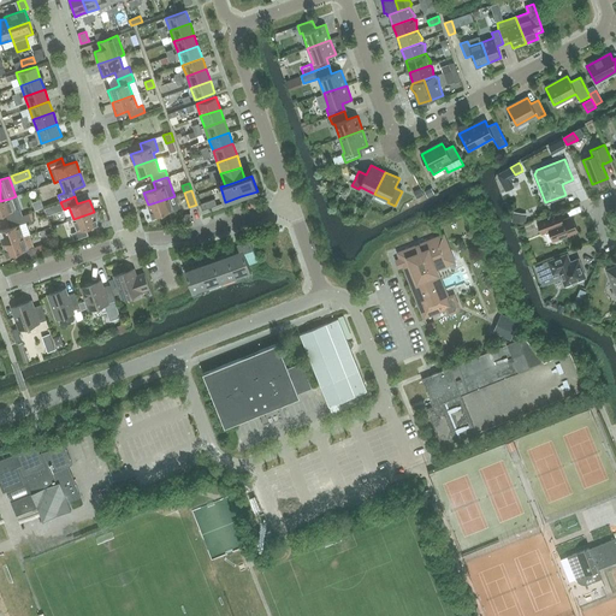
[(175,196),(148,205),(153,218),(179,208),(175,196)]
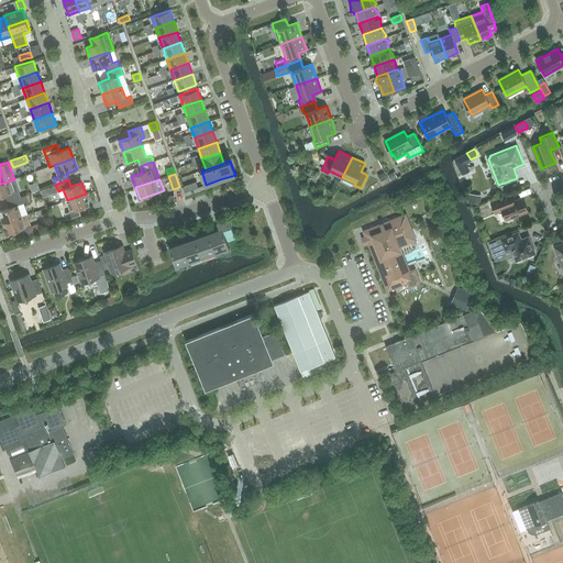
[(8,201),(20,197),(18,190),(13,192),(9,181),(0,184),(0,197),(6,196),(8,201)]
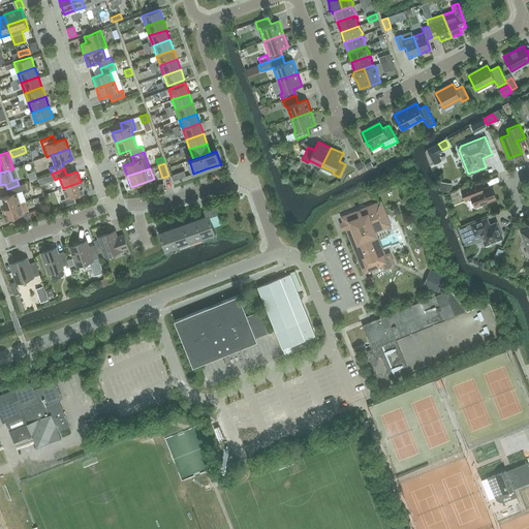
[(176,174),(172,176),(174,181),(178,179),(182,178),(186,177),(184,170),(180,173),(176,174)]
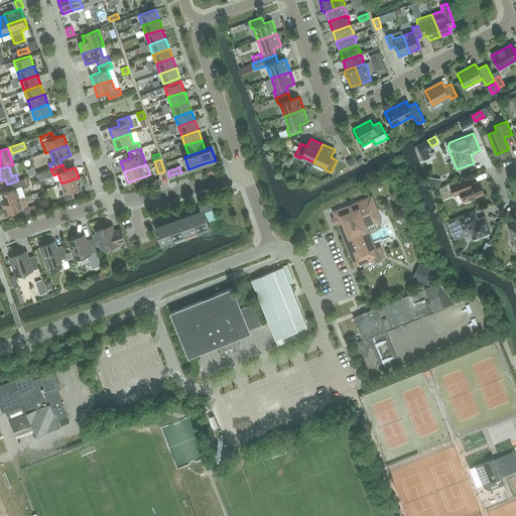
[(34,167),(27,169),(29,175),(36,173),(34,167)]
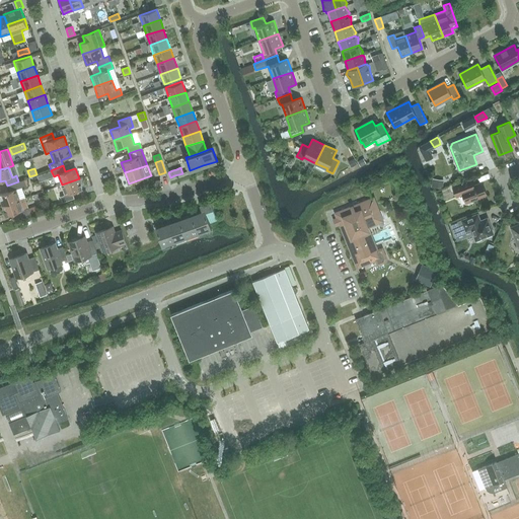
[(47,179),(45,172),(38,174),(41,181),(47,179)]
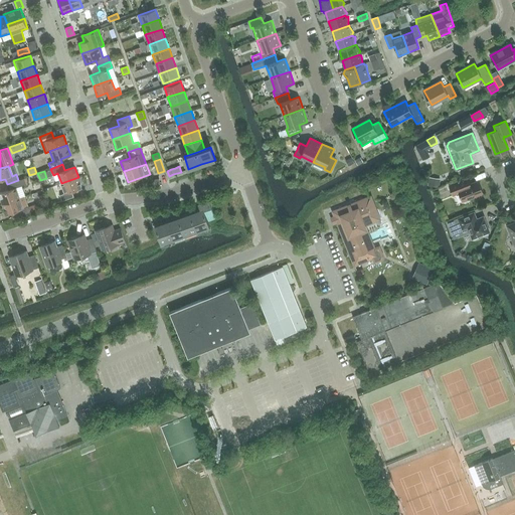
[(78,177),(61,183),(64,193),(60,195),(62,201),(74,196),(72,191),(81,187),(78,177)]
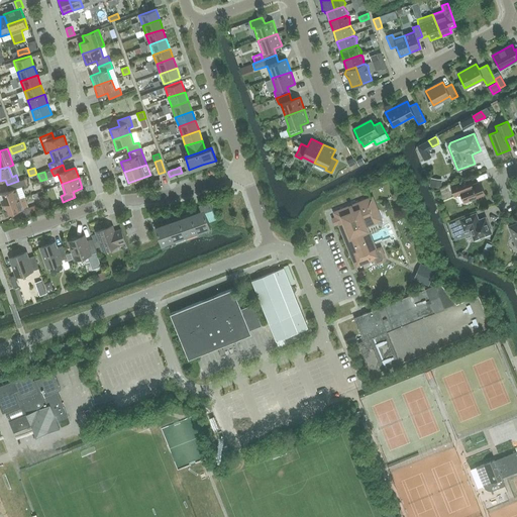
[(0,198),(3,205),(20,199),(16,189),(26,185),(24,179),(18,181),(7,185),(9,191),(0,193),(0,198)]
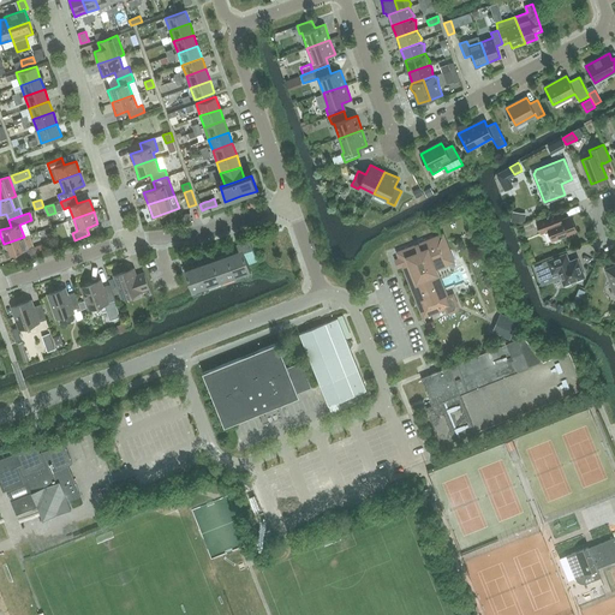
[(515,218),(515,221),(517,221),(524,222),(525,214),(517,213),(515,218)]
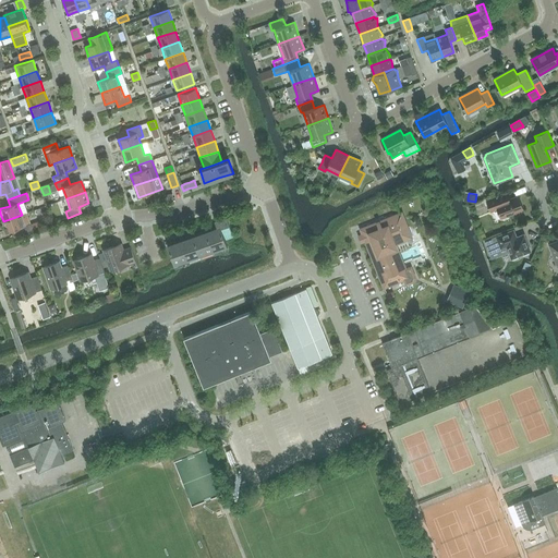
[(505,202),(502,194),(487,201),(492,211),(498,208),(501,218),(523,209),(518,196),(505,202)]
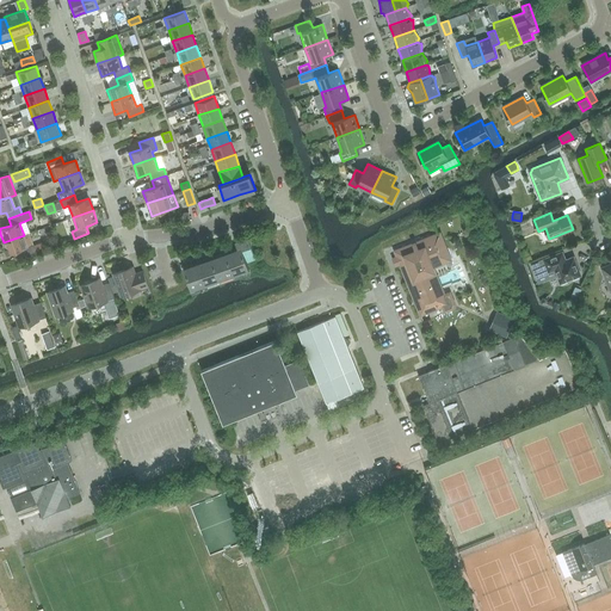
[(451,260),(439,233),(395,251),(420,315),(443,306),(445,312),(452,309),(455,304),(450,292),(444,295),(432,265),(449,258),(450,260),(451,260)]
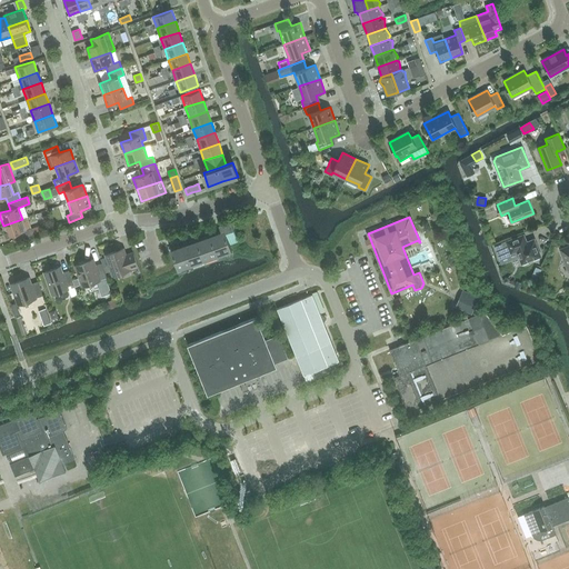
[(22,219),(3,226),(7,237),(12,235),(15,241),(33,235),(31,228),(26,230),(22,219)]
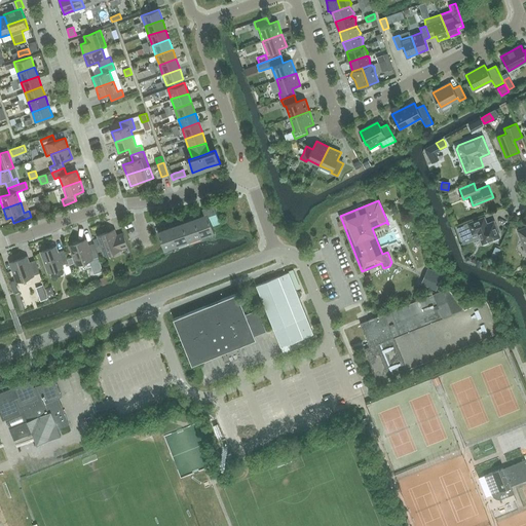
[(164,250),(215,232),(213,227),(220,224),(214,204),(202,208),(204,215),(158,231),(164,250)]
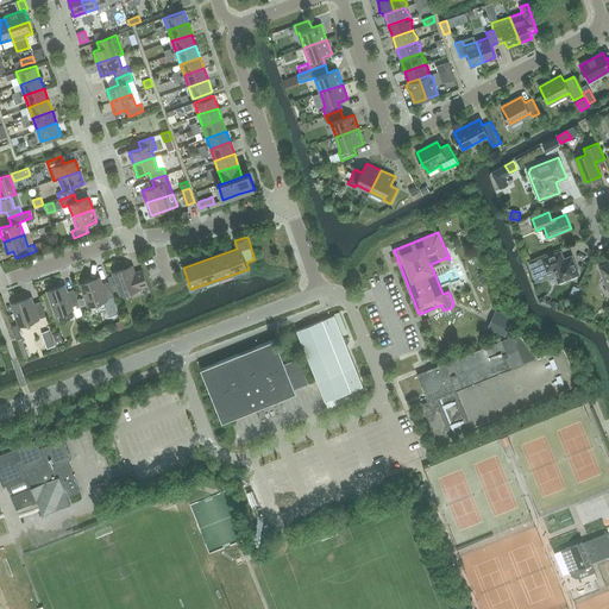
[(42,242),(33,244),(36,251),(45,248),(42,242)]
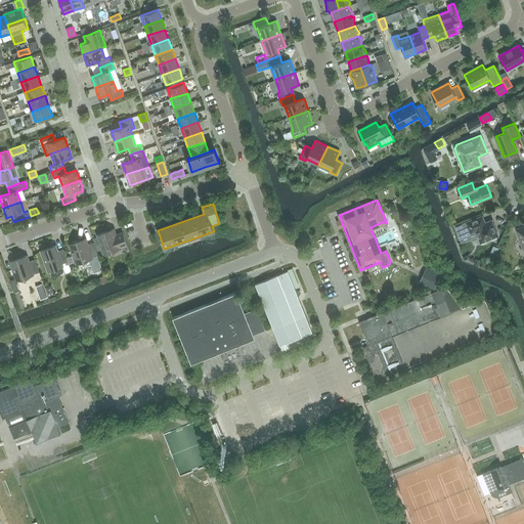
[(482,216),(456,226),(463,243),(478,236),(481,243),(498,236),(492,220),(485,222),(482,216)]
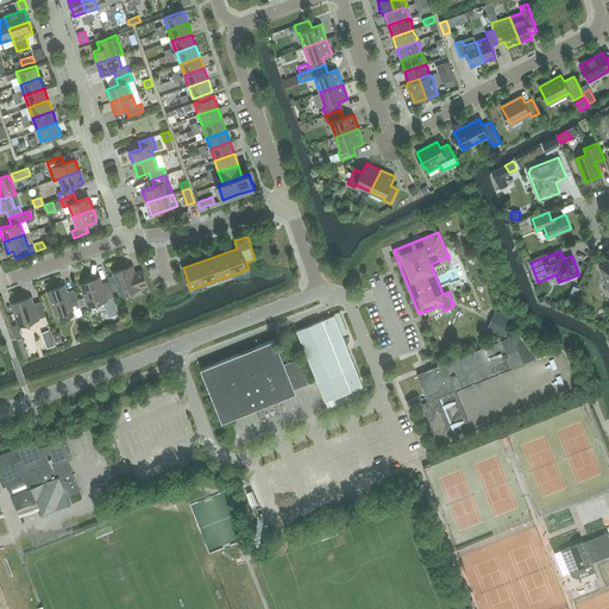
[(124,269),(113,272),(117,283),(120,290),(121,295),(139,288),(139,290),(149,287),(143,270),(136,272),(133,271),(132,269),(132,267),(131,267),(129,267),(124,269)]
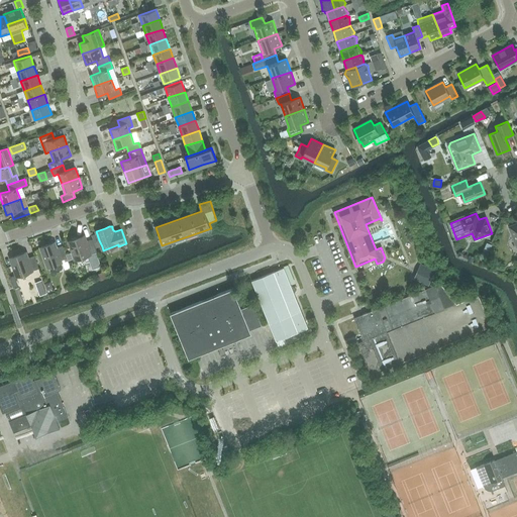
[(78,238),(69,241),(76,261),(91,254),(92,253),(94,259),(99,257),(97,251),(96,248),(94,242),(93,239),(87,241),(86,240),(85,238),(84,236),(84,235),(82,236),(78,238)]
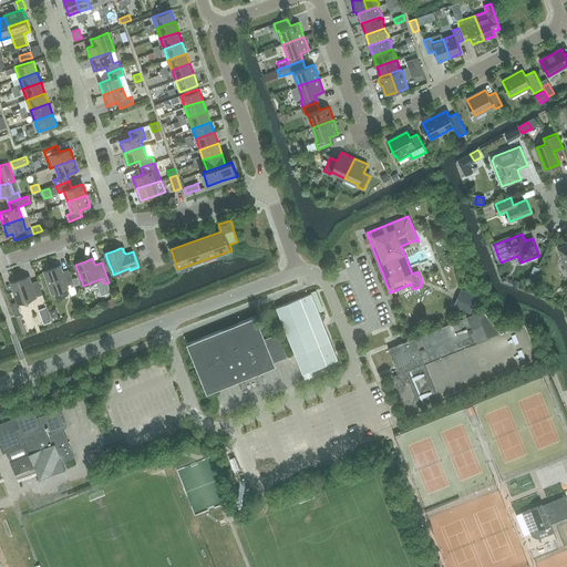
[(63,271),(61,270),(59,266),(44,270),(53,294),(68,288),(66,286),(74,284),(69,269),(63,271)]
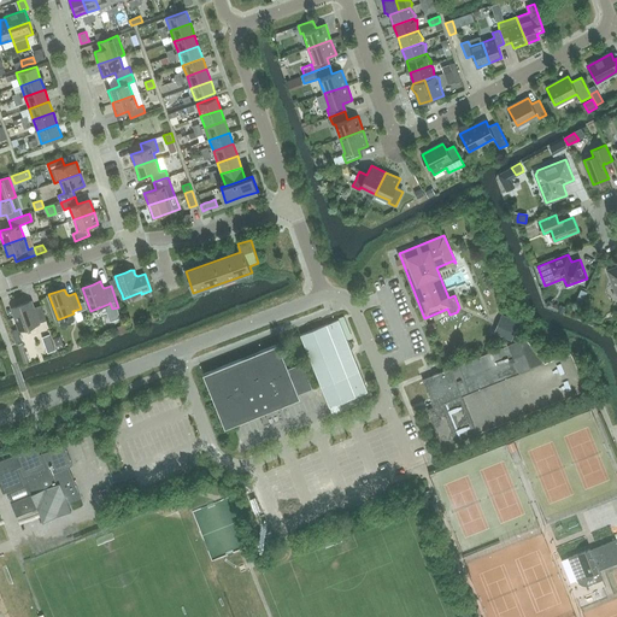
[(33,307),(30,301),(12,307),(21,330),(39,324),(39,323),(46,321),(41,305),(33,307)]
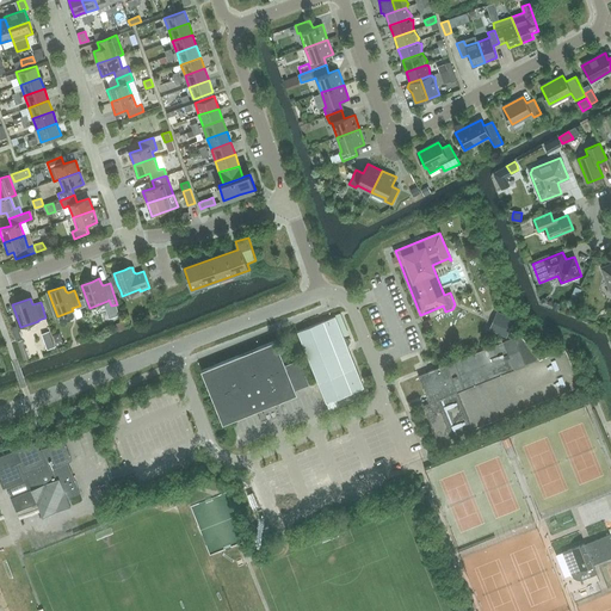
[(504,315),(495,332),(506,337),(514,320),(504,315)]
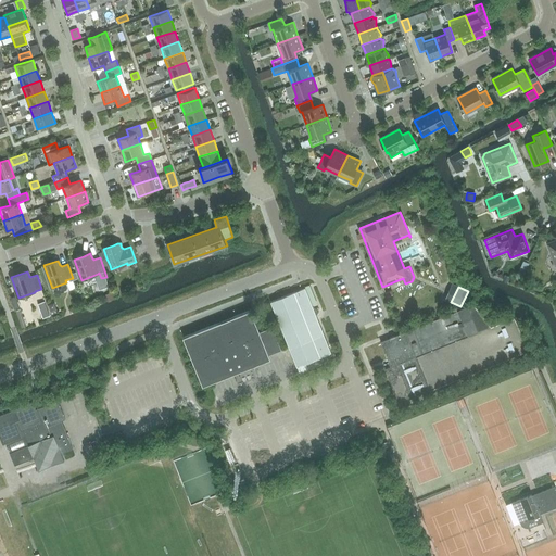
[(298,366),(331,353),(316,316),(319,310),(313,306),(305,288),(270,302),(290,349),(298,366)]
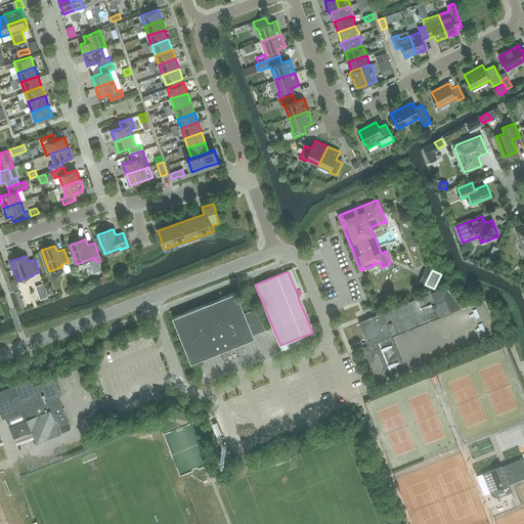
[(49,287),(44,289),(47,295),(53,293),(51,288),(49,287)]
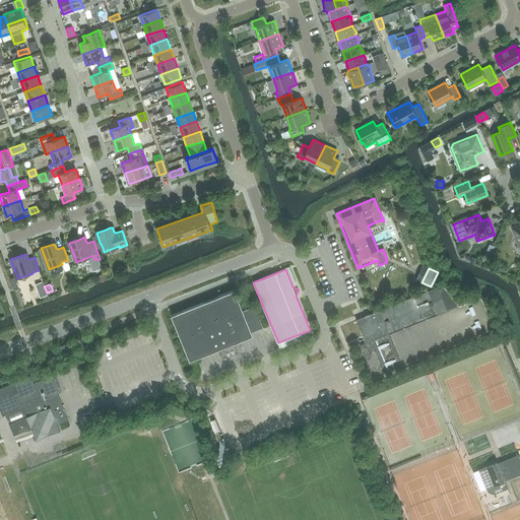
[(459,306),(443,284),(438,286),(371,314),(355,320),(366,343),(362,345),(373,376),(493,327),(480,297),(459,306)]
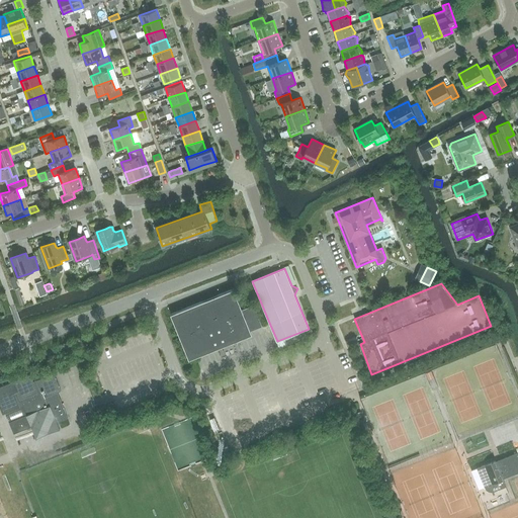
[(19,288),(15,290),(20,306),(24,304),(19,288)]
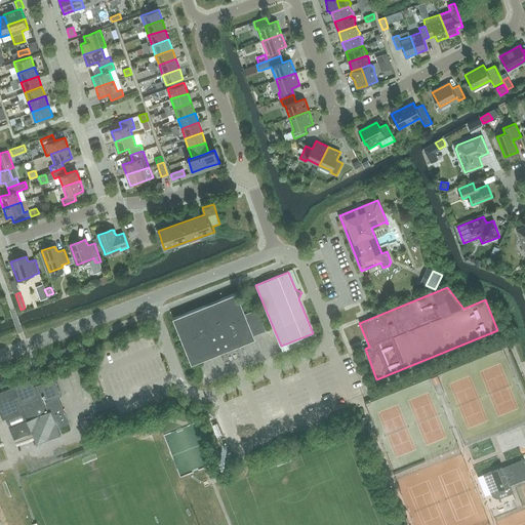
[(245,313),(237,292),(173,318),(192,364),(217,354),(221,355),(223,352),(237,346),(241,348),(242,344),(255,338),(254,334),(266,330),(257,309),(245,313)]
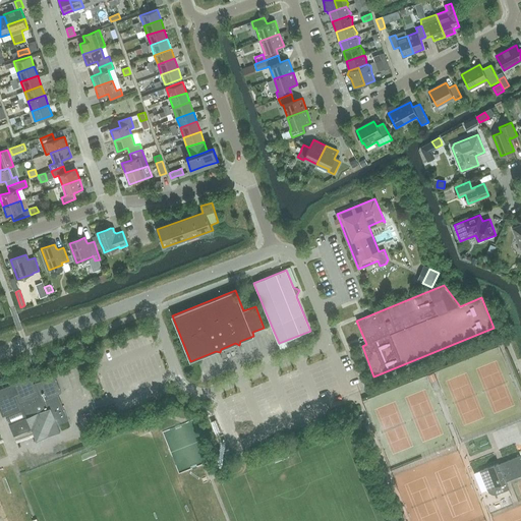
[(433,373),(427,375),(430,383),(437,381),(433,373)]
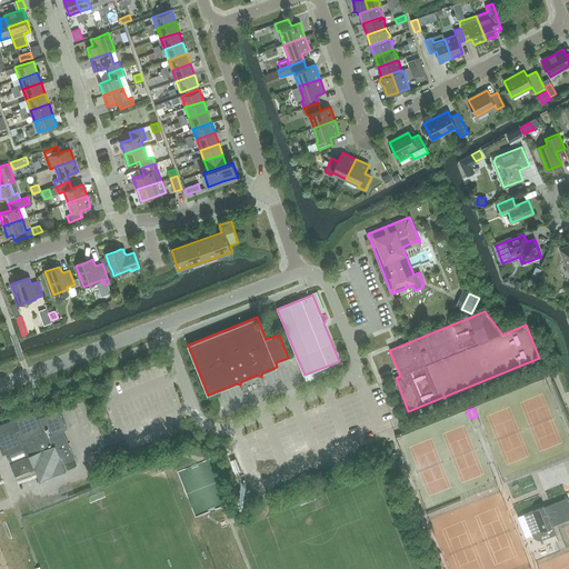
[(0,447),(3,455),(7,453),(10,463),(16,476),(35,468),(40,481),(66,471),(62,463),(75,459),(63,430),(67,429),(59,410),(37,419),(33,411),(15,419),(0,425),(0,447)]
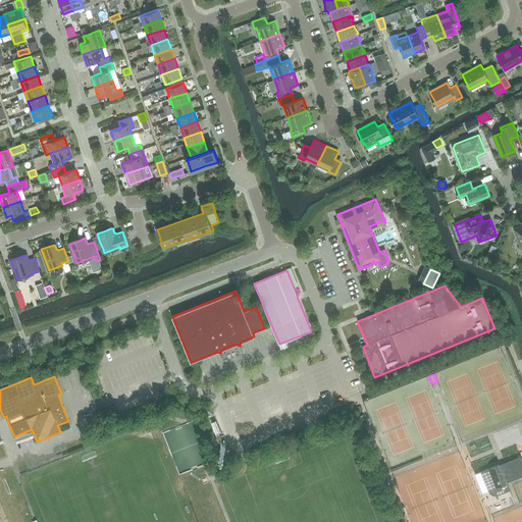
[(521,475),(521,459),(521,456),(509,461),(500,465),(499,464),(481,471),(488,490),(489,491),(489,492),(490,492),(491,493),(492,494),(493,494),(494,494),(496,494),(497,494),(498,494),(510,490),(507,482),(521,475)]
